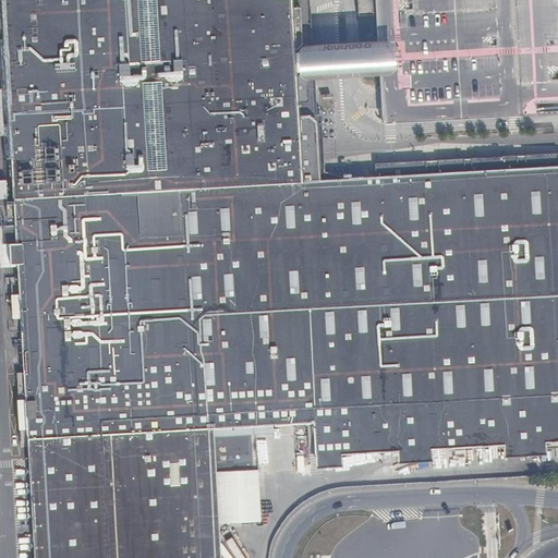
[(1,0),(33,557),(198,557),(194,474),(216,473),(257,472),(255,436),(213,437),(213,429),(313,425),(315,457),(340,456),(396,452),(431,450),(502,447),(544,445),(557,444),(557,169),(468,174),(346,180),(301,182),(298,120),(290,0),(1,0)]
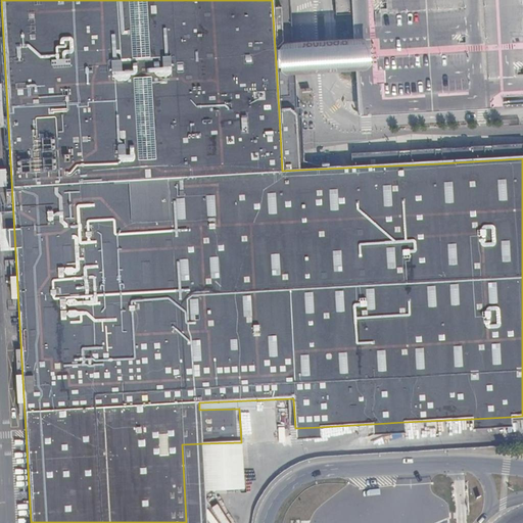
[(522,0),(350,0),(357,115),(522,105),(522,0)]
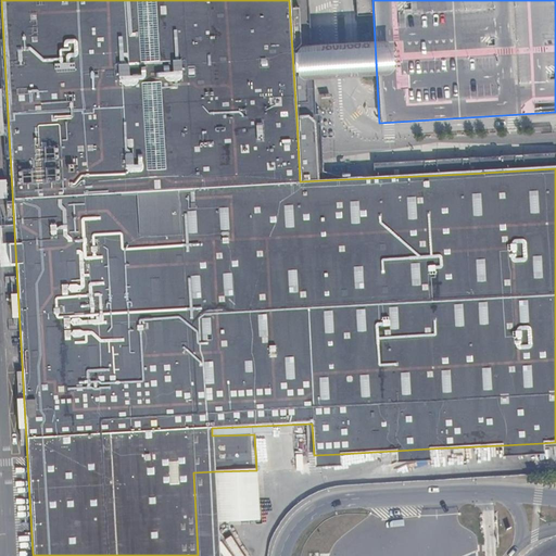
[(342,117),(297,119),(300,181),(344,179),(357,172),(357,166),(341,159),(356,151),(355,144),(340,138),(355,129),(355,123),(342,117)]
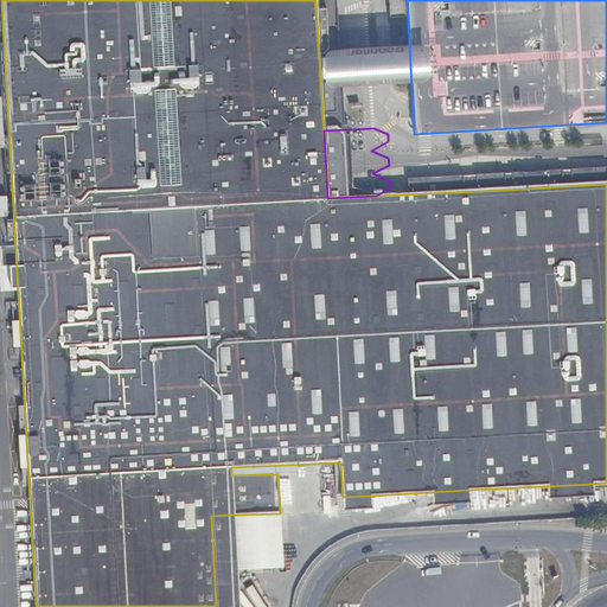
[(593,496),(592,484),(547,486),(548,498),(593,496)]
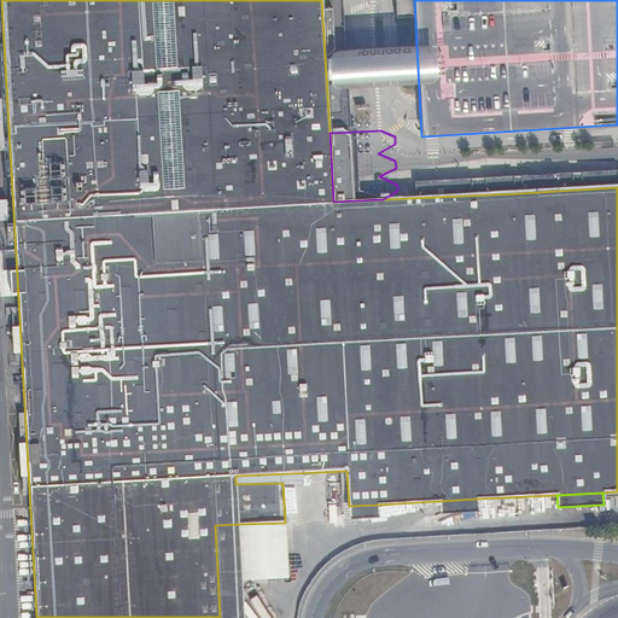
[(477,512),(477,499),(438,501),(438,514),(477,512)]
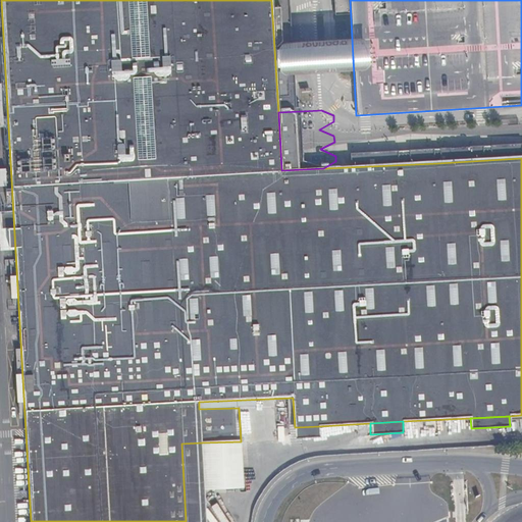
[(319,437),(318,426),(295,427),(295,438),(319,437)]
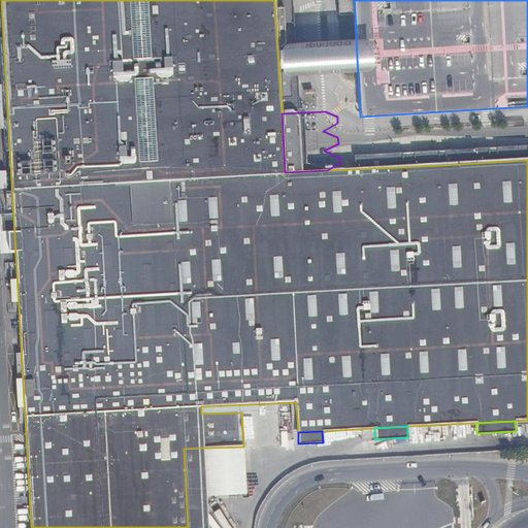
[(184,449),(188,527),(207,527),(204,448),(184,449)]
